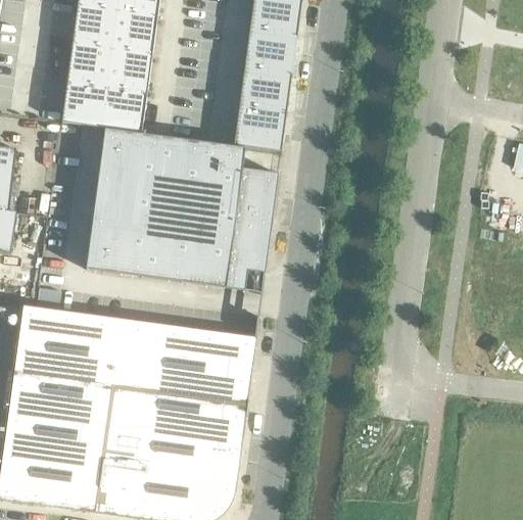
[(76,0),(55,121),(134,131),(155,0),(76,0)]
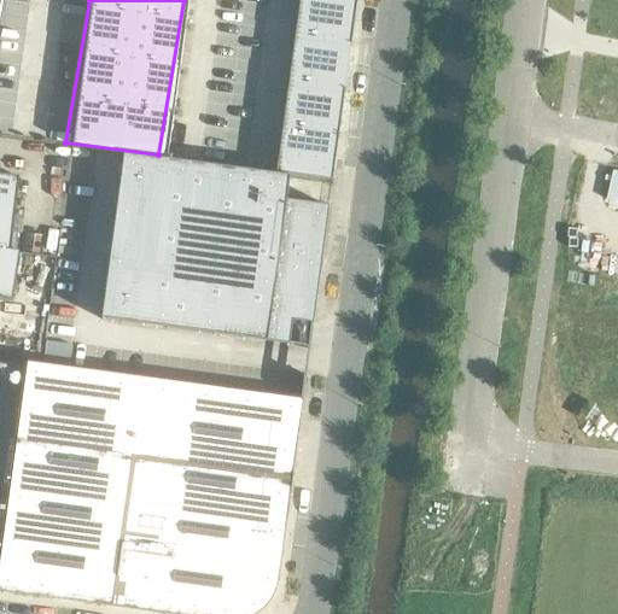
[(299,0),(275,171),(333,180),(334,174),(333,174),(338,135),(339,135),(340,130),(339,130),(344,89),(345,91),(347,85),(345,85),(351,45),(353,39),(351,39),(357,0),(299,0)]
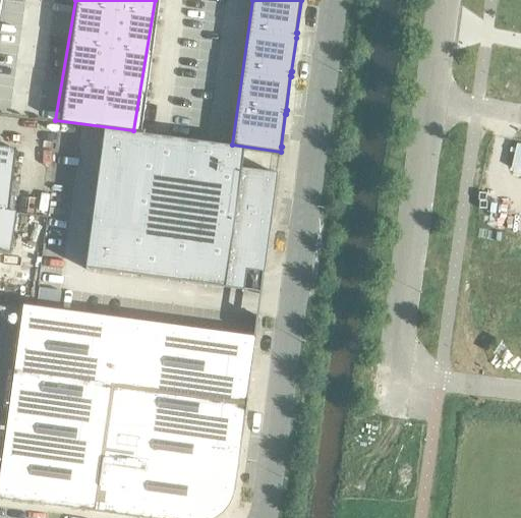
[(85,267),(244,289),(246,269),(265,271),(278,172),(242,167),(244,147),(105,128),(85,267)]
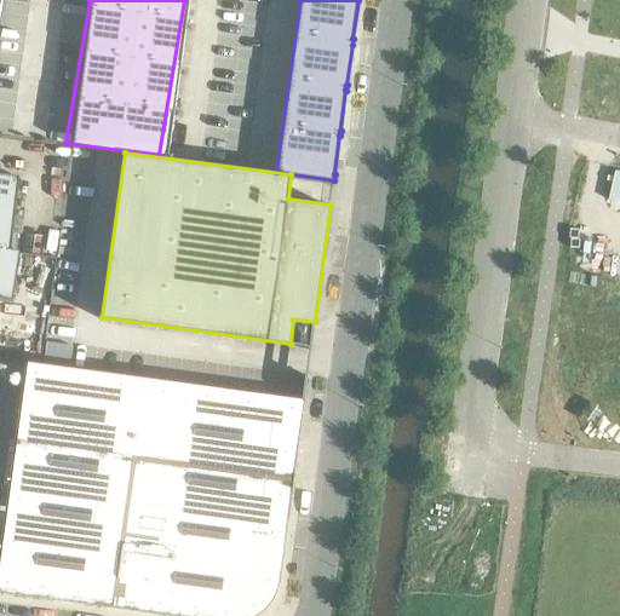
[(0,173),(0,247),(12,248),(21,176),(0,173)]
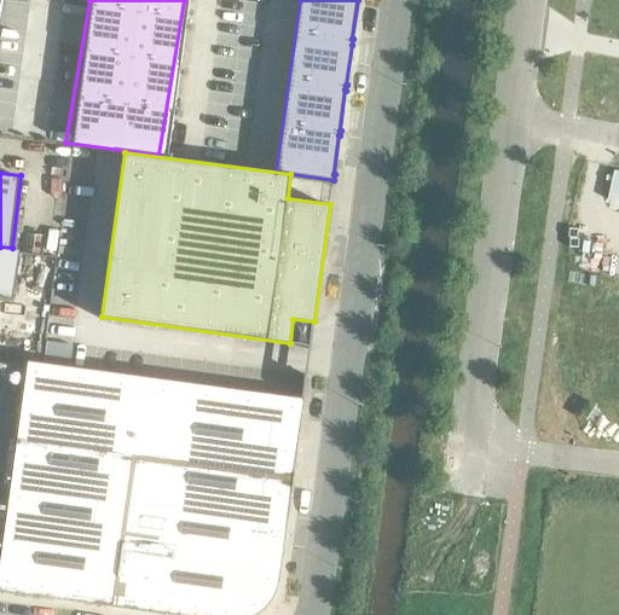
[(22,250),(0,247),(0,296),(15,300),(22,250)]
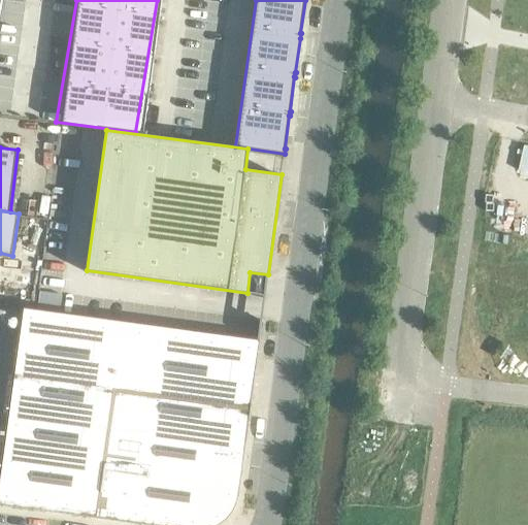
[(24,307),(0,480),(0,503),(43,510),(43,509),(164,524),(216,524),(217,524),(221,523),(223,521),(225,519),(227,517),(229,515),(230,514),(231,512),(233,507),(234,506),(235,503),(236,501),(236,499),(237,497),(237,494),(237,492),(244,438),(245,438),(248,422),(246,422),(248,414),(255,369),(257,356),(259,340),(259,339),(36,309),(24,307)]
